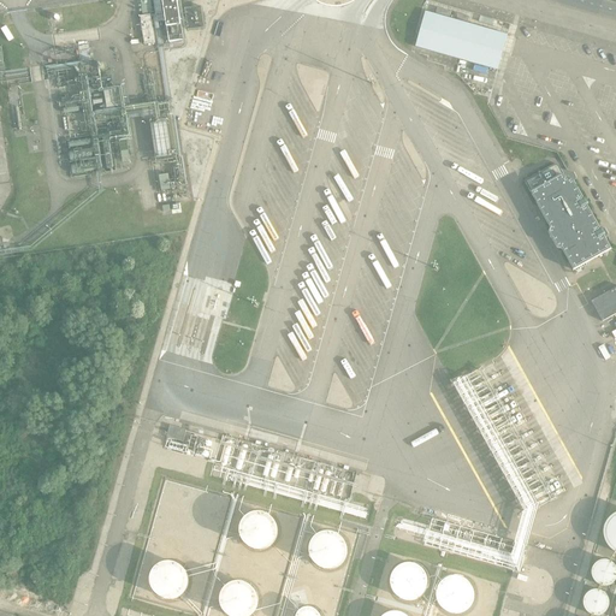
[(152,11),(149,0),(140,0),(143,15),(152,13),(152,11)]
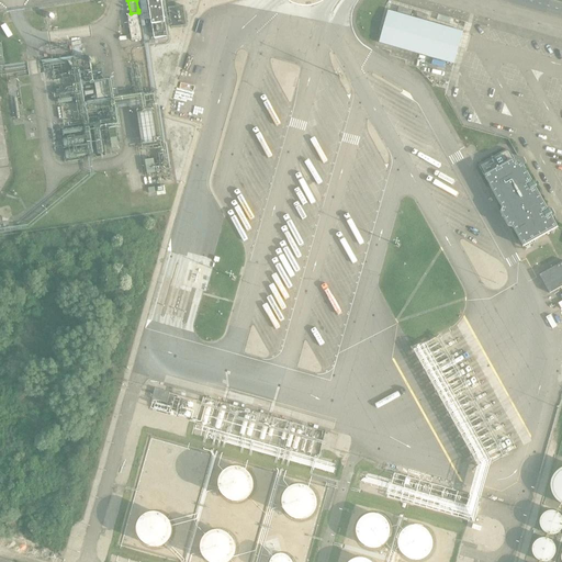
[(146,0),(138,0),(142,21),(149,20),(146,0)]
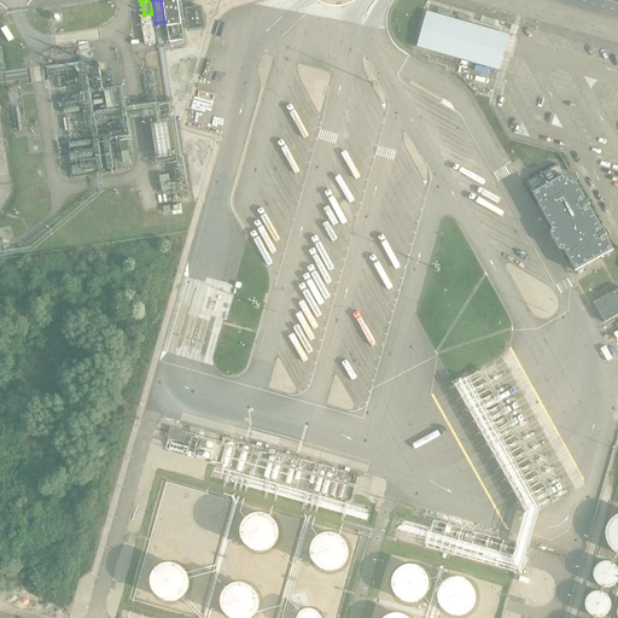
[(178,0),(163,0),(170,42),(185,40),(178,0)]
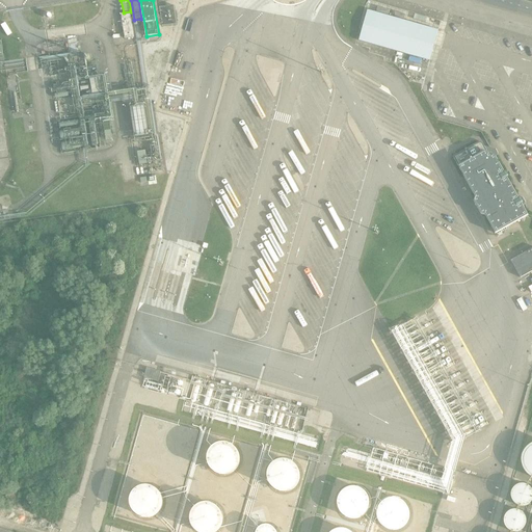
[(368,10),(358,41),(430,61),(439,30),(368,10)]
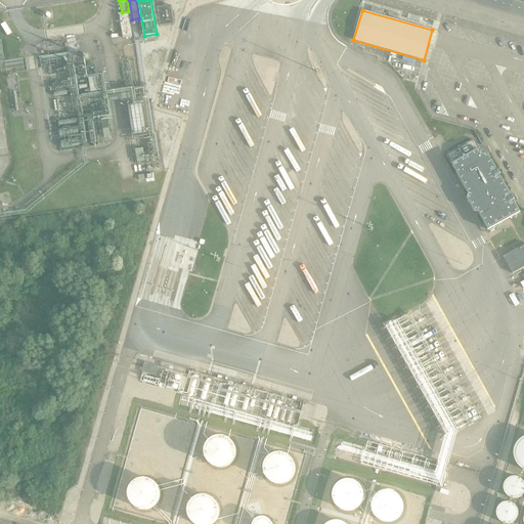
[(132,37),(128,12),(119,14),(123,38),(132,37)]
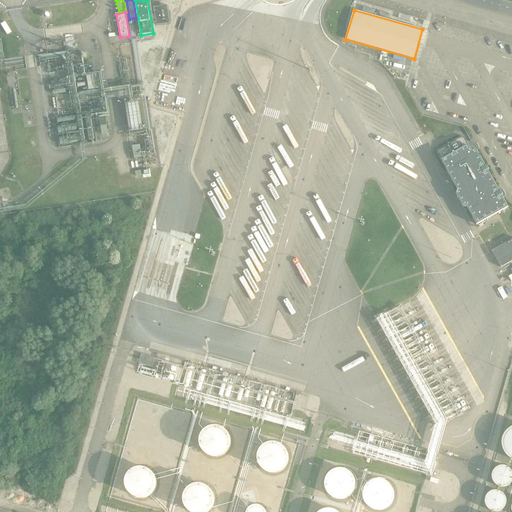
[(99,74),(86,76),(89,90),(101,88),(99,74)]
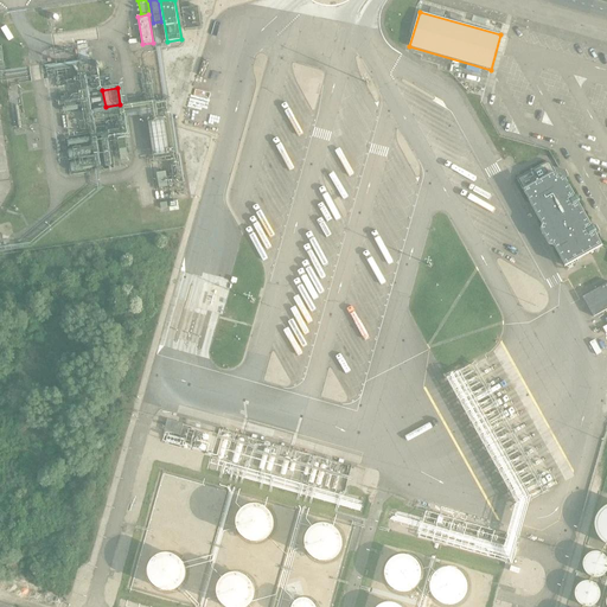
[(581,202),(579,197),(576,197),(575,197),(564,177),(564,176),(562,173),(558,171),(557,172),(555,172),(550,164),(547,163),(517,179),(543,225),(541,230),(549,244),(555,247),(566,267),(602,246),(594,231),(594,230),(594,229),(593,229),(579,204),(580,203),(581,202)]
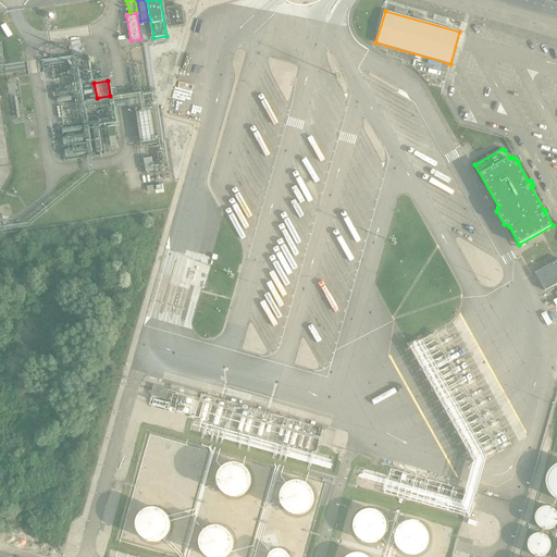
[(155,171),(152,158),(144,159),(146,172),(155,171)]
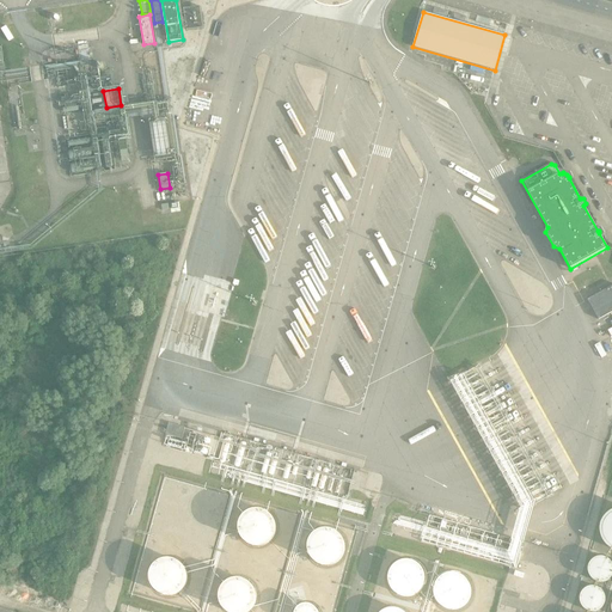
[(599,320),(611,312),(611,286),(588,300),(599,320)]
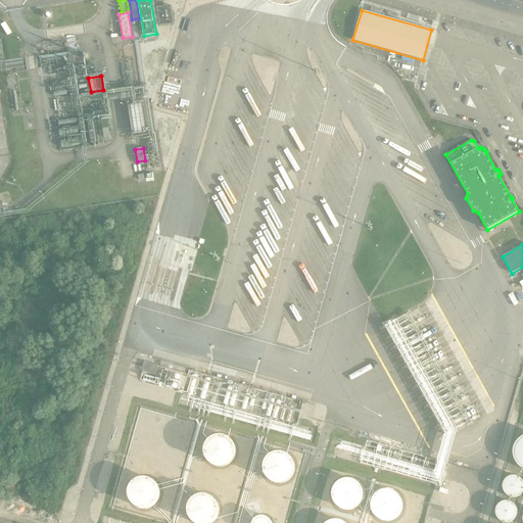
[(142,371),(156,375),(159,365),(145,361),(142,371)]
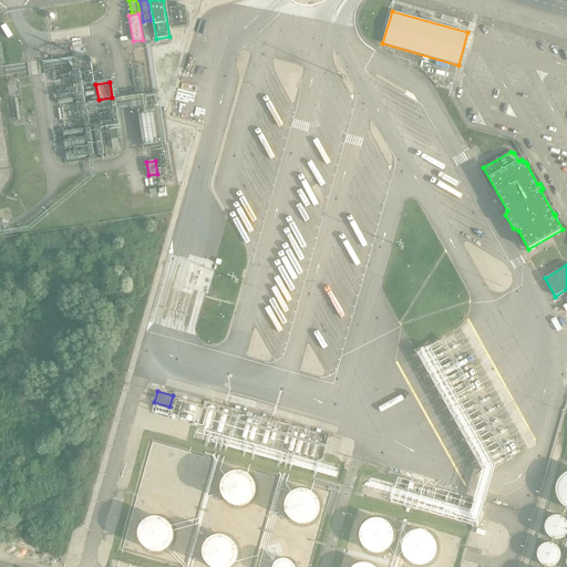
[(566,471),(565,472),(560,475),(558,478),(556,482),(555,485),(555,490),(555,494),(556,497),(558,502),(560,504),(563,506),(566,508),(566,471)]
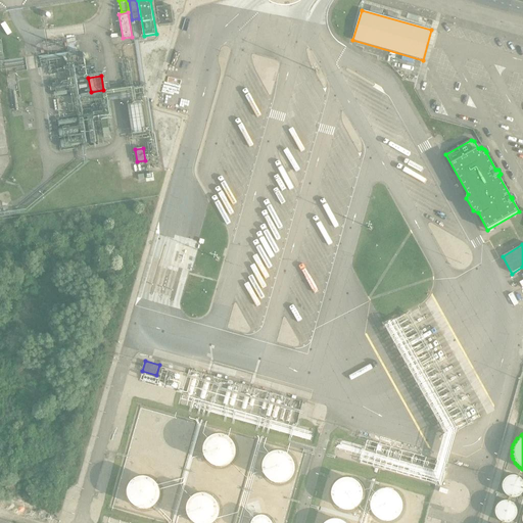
[(235,455),(235,454),(235,452),(234,449),(233,447),(232,445),(231,444),(228,442),(226,441),(224,441),(221,441),(219,442),(216,443),(214,445),(212,446),(211,448),(210,452),(210,454),(210,458),(211,461),(214,463),(217,465),(222,467),(224,467),(227,466),(231,464),(232,462),(234,460),(235,457),(235,455)]
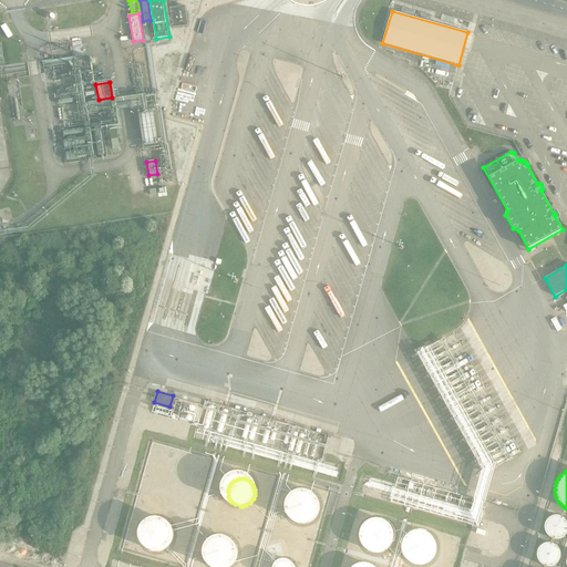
[(323,509),(323,506),(322,504),(321,501),(319,498),(317,497),(315,496),(312,495),(309,494),(306,495),(302,495),(299,497),(298,498),(296,501),(295,503),(294,506),(294,508),(294,512),(295,515),(296,518),(298,519),(299,522),(302,523),(306,524),(308,524),(311,524),(313,524),(316,523),(319,521),(320,518),(322,515),(323,512),(323,509)]
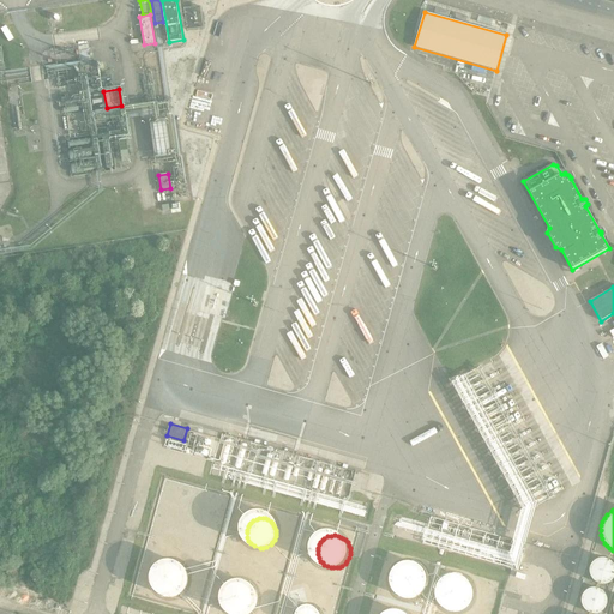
[(613,566),(613,564),(612,561),(609,560),(607,559),(603,558),(599,558),(596,559),(593,561),(591,563),(590,565),(589,567),(589,570),(590,575),(593,579),(594,581),(596,582),(600,583),(602,583),(605,583),(607,582),(611,579),(613,576),(613,575),(613,566)]
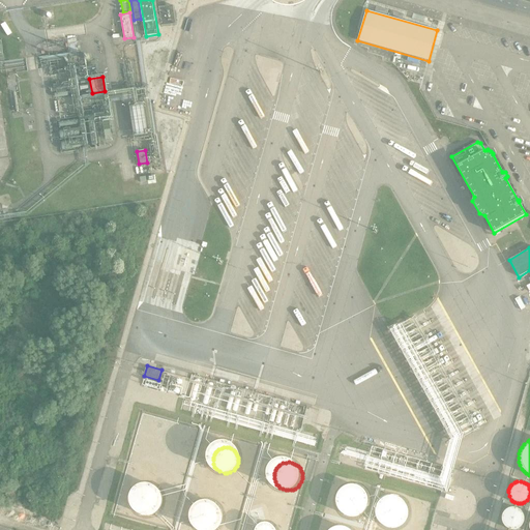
[(159,501),(158,498),(157,495),(157,494),(155,491),(153,490),(151,488),(147,487),(145,487),(143,487),(140,488),(137,489),(135,491),(133,493),(131,495),(130,498),(129,501),(130,504),(130,506),(131,509),(134,511),(136,512),(138,514),(140,516),(143,516),(146,516),(149,516),(151,514),(154,512),(156,510),(157,507),(158,504),(159,501)]
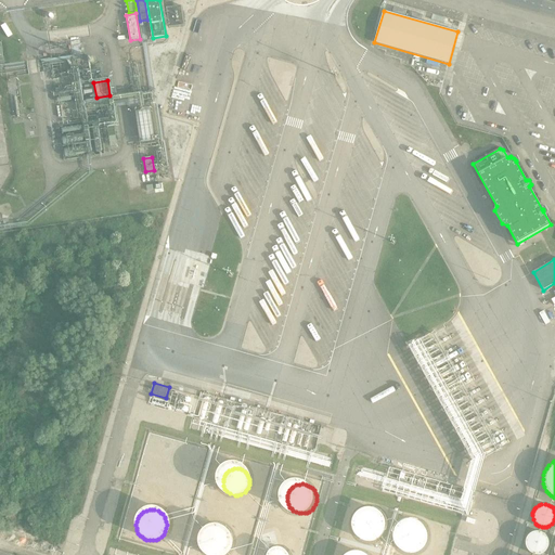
[(385,525),(385,524),(385,521),(384,518),(383,516),(381,514),(378,512),(376,511),(371,510),(369,510),(365,510),(362,511),(360,513),(358,515),(357,517),(356,520),(355,524),(355,526),(356,529),(357,532),(359,534),(361,537),(363,538),(366,539),(370,539),(372,539),(375,538),(378,537),(381,534),(382,532),(384,530),(385,527),(385,525)]
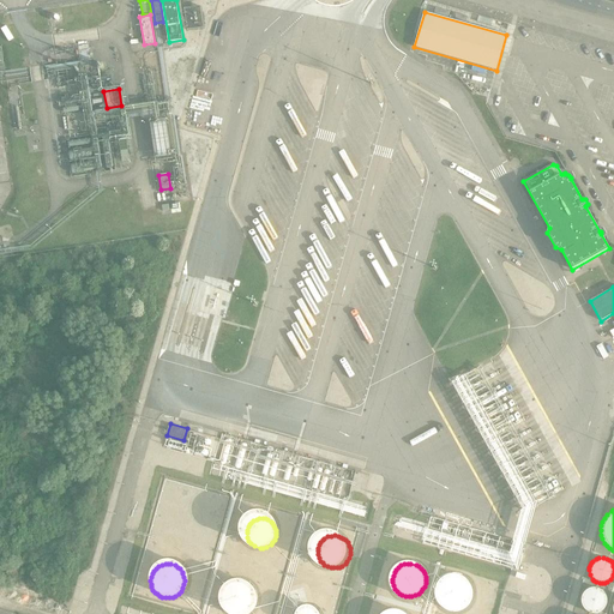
[(470,597),(470,595),(469,593),(468,589),(467,587),(464,585),(462,583),(457,582),(452,582),(450,583),(445,585),(443,589),(441,591),(440,594),(439,597),(440,600),(440,603),(441,606),(444,608),(449,612),(453,613),(458,613),(461,612),(465,609),(468,607),(469,605),(470,601),(470,597)]
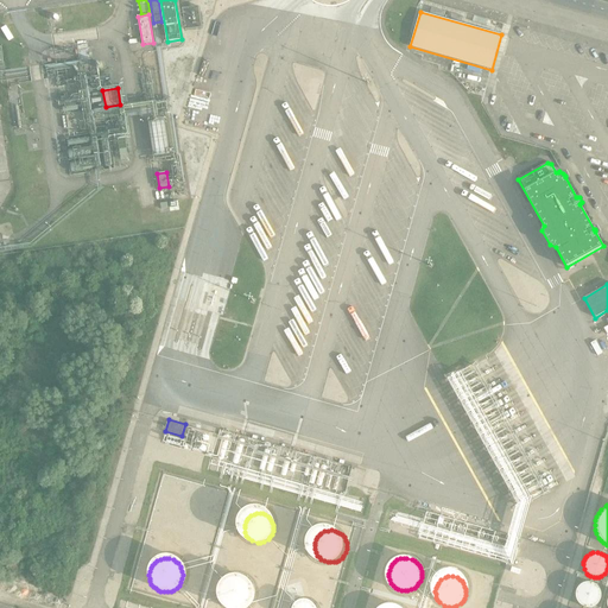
[(251,599),(251,597),(249,593),(248,590),(247,588),(245,586),(242,584),(240,583),(236,582),(233,582),(229,583),(228,584),(225,586),(223,588),(221,591),(220,594),(220,597),(220,601),(221,603),(222,606),(223,607),(246,607),(248,607),(249,605),(251,601),(251,599)]
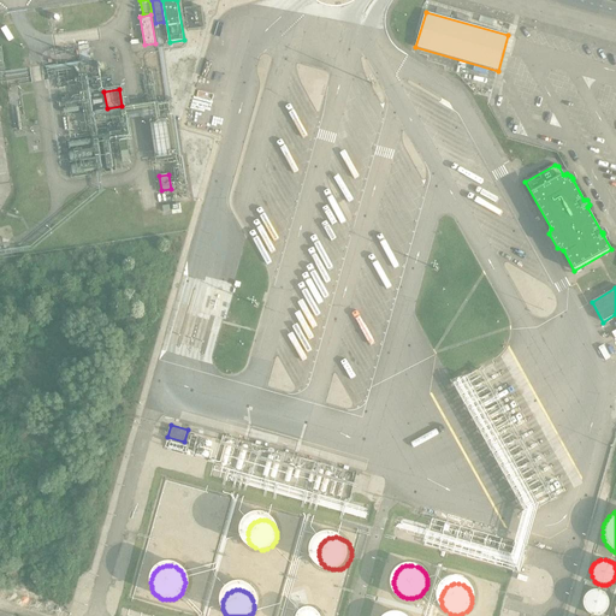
[(608,604),(608,602),(606,598),(605,597),(603,594),(602,593),(598,592),(593,591),(591,592),(588,593),(585,596),(584,598),(582,600),(582,604),(582,609),(585,612),(590,615),(598,615),(600,615),(604,612),(606,609),(608,604)]
